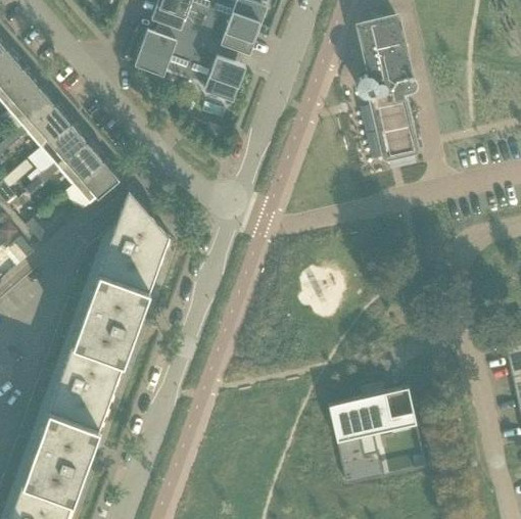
[(153,20),(153,21),(158,24),(163,26),(163,25),(202,39),(212,11),(208,10),(211,3),(218,5),(219,0),(160,0),(153,20)]
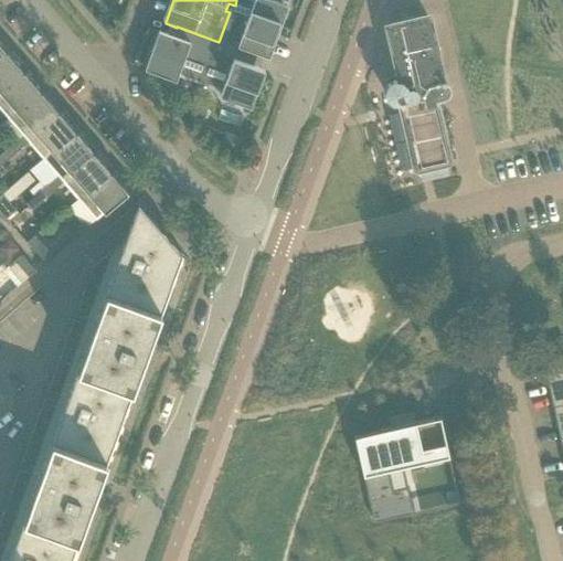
[(230,12),(219,42),(259,56),(259,57),(271,62),(290,10),(263,0),(257,0),(257,3),(256,6),(241,0),(236,0),(235,6),(229,3),(225,11),(230,12)]
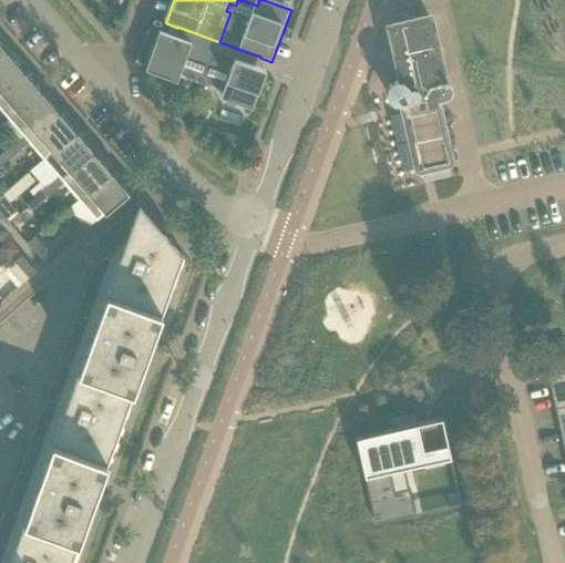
[(431,21),(408,27),(391,30),(403,84),(397,85),(391,90),(389,95),(390,102),(396,106),(402,106),(403,106),(419,174),(421,175),(451,169),(453,165),(458,164),(458,163),(456,156),(455,155),(451,156),(439,105),(448,103),(449,102),(450,102),(451,101),(452,100),(452,99),(453,98),(453,95),(453,93),(452,92),(451,91),(450,90),(449,89),(448,88),(447,88),(431,21)]
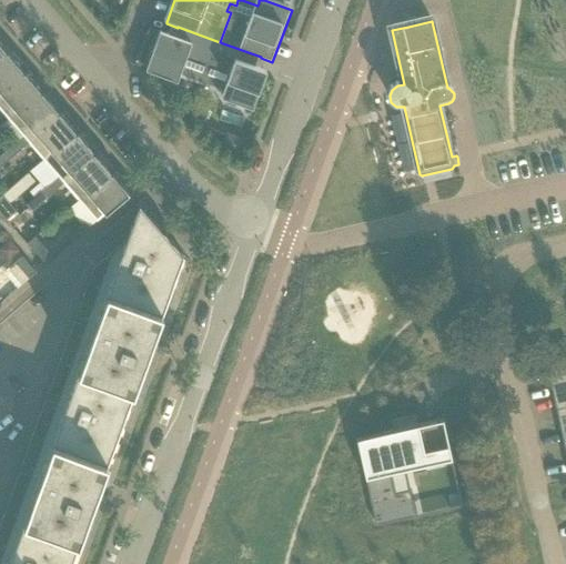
[(150,69),(148,74),(179,86),(181,80),(181,79),(200,86),(203,78),(210,81),(212,73),(209,72),(212,63),(220,42),(178,27),(178,28),(173,40),(162,36),(150,69)]
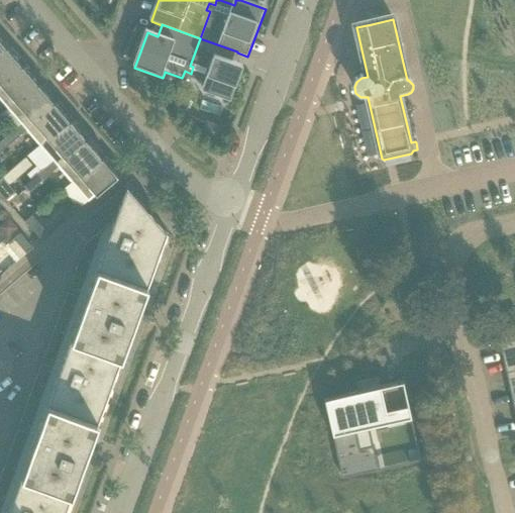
[(185,71),(182,78),(188,80),(205,86),(204,87),(203,92),(231,103),(243,68),(233,64),(237,53),(237,52),(200,38),(193,58),(190,66),(193,67),(191,74),(185,71)]
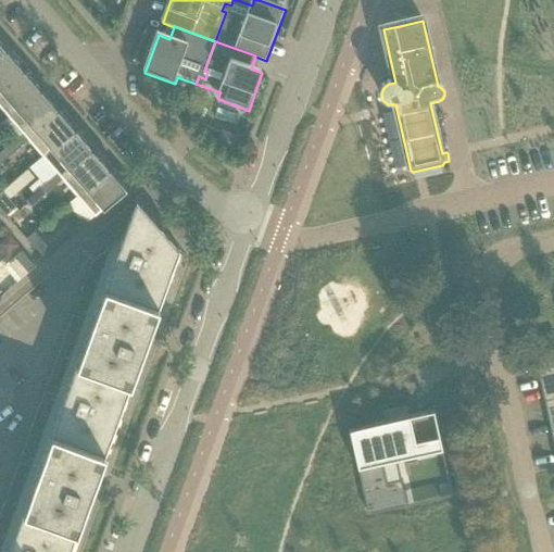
[(0,95),(24,74),(8,54),(0,60),(0,95)]
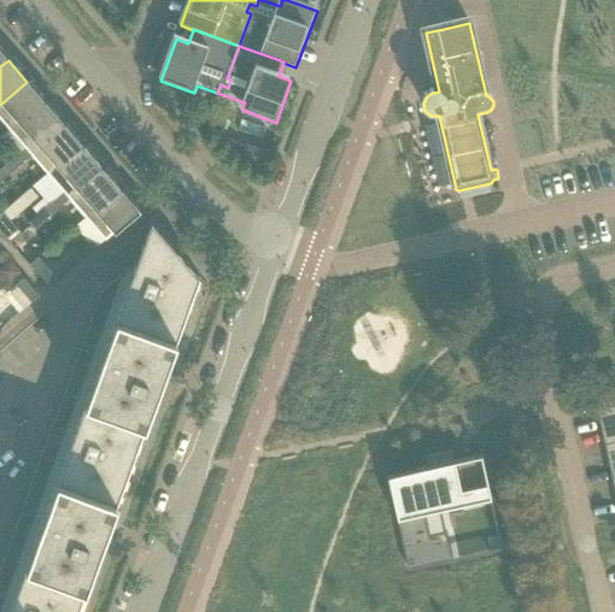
[(0,121),(11,134),(46,104),(27,82),(0,105),(0,121)]
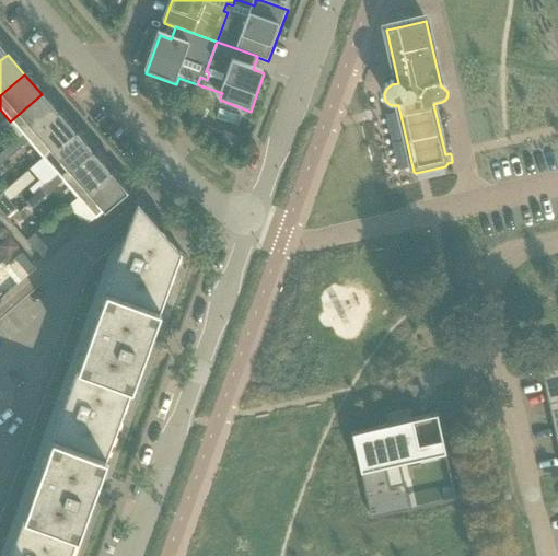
[(27,141),(59,114),(42,94),(10,122),(24,138),(27,141)]
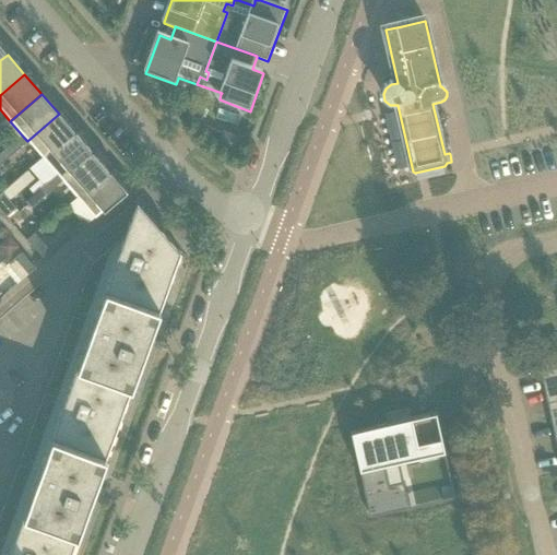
[(180,106),(178,115),(186,122),(190,109),(180,106)]
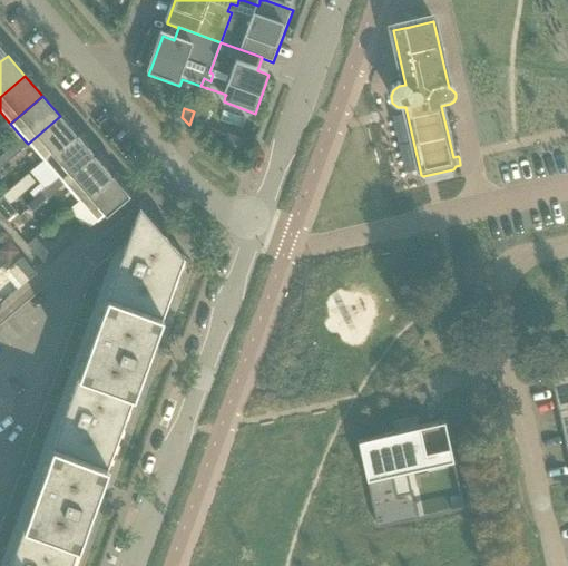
[(46,164),(78,136),(60,116),(28,144),(25,140),(13,150),(9,155),(15,162),(31,147),(46,164)]
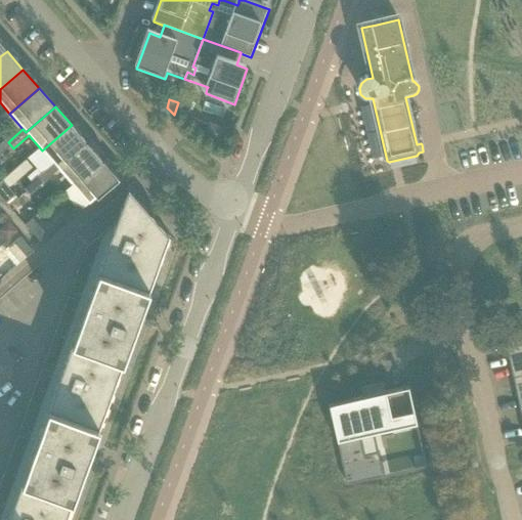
[(23,129),(9,114),(0,122),(0,123),(12,138),(23,129)]
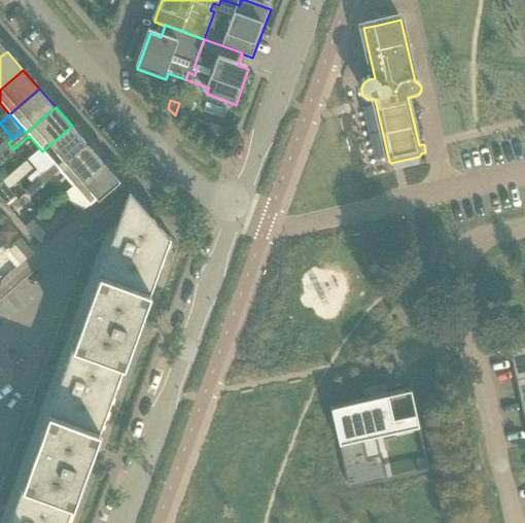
[(42,151),(30,163),(39,174),(43,178),(56,167),(59,170),(88,144),(79,135),(74,129),(72,126),(42,151)]
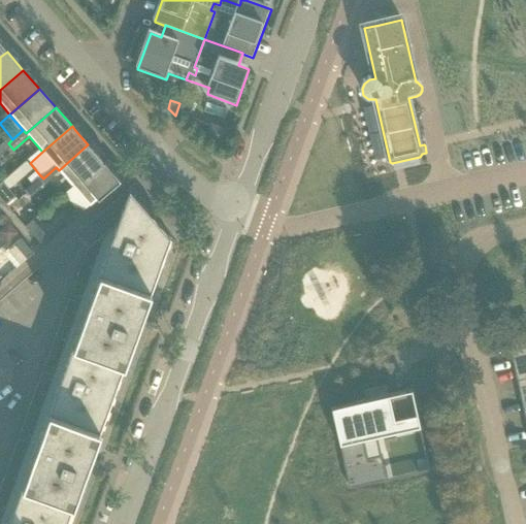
[(0,161),(13,150),(8,143),(0,150),(0,161)]
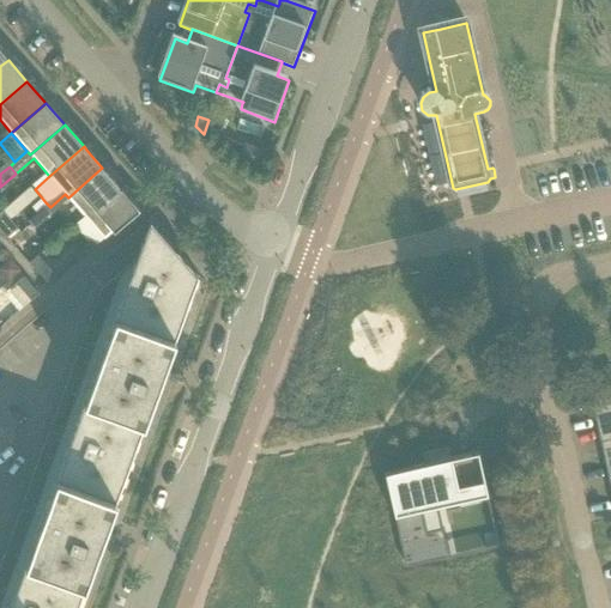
[(71,201),(86,220),(121,190),(102,168),(68,198),(65,194),(50,207),(47,210),(54,217),(71,201)]
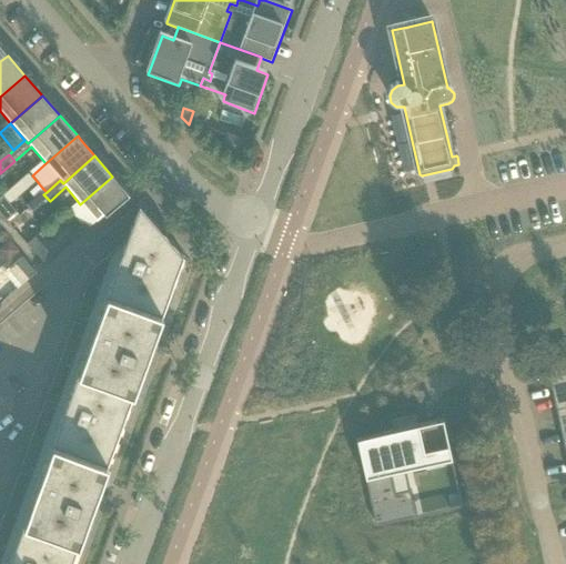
[(112,177),(80,204),(99,224),(131,198),(112,177)]
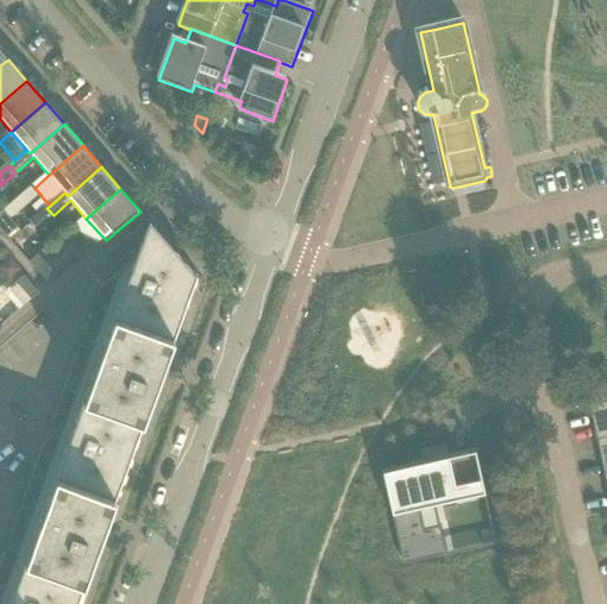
[(31,190),(5,213),(13,222),(39,200),(31,190)]
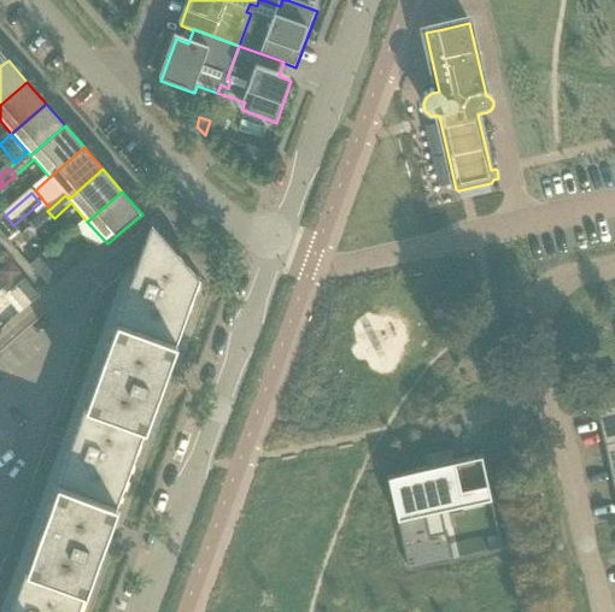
[(47,211),(51,209),(46,204),(34,213),(39,218),(47,211)]
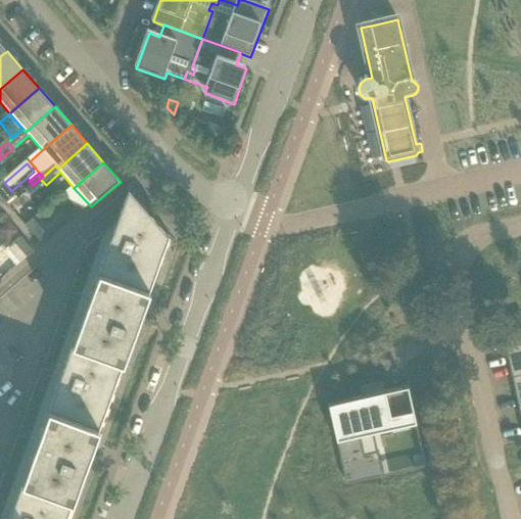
[(31,198),(46,185),(40,179),(33,185),(26,192),(31,198)]
